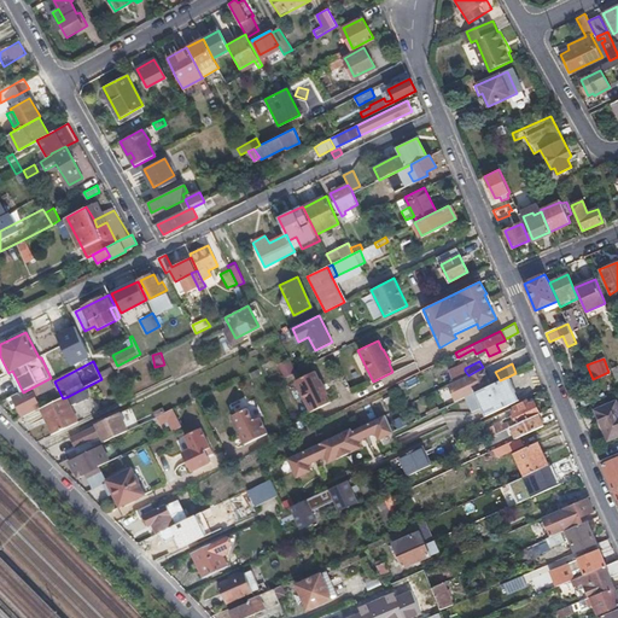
[(487,377),(483,367),(468,375),(461,379),(449,384),(453,394),(471,384),(487,377)]
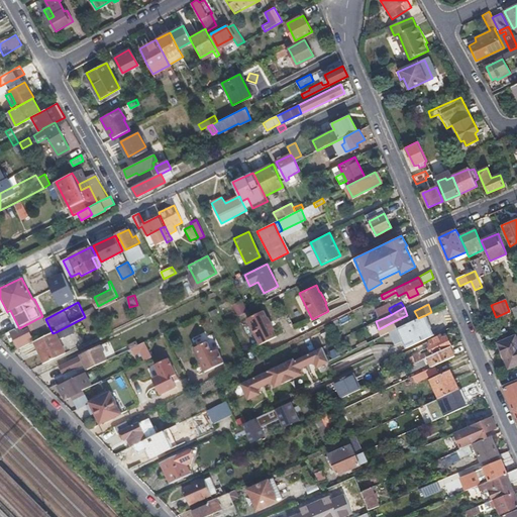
[(245,320),(259,345),(275,337),(272,330),(273,330),(267,318),(266,319),(263,312),(245,320)]
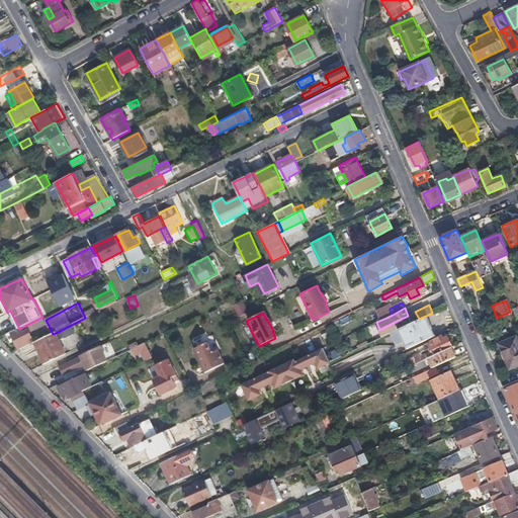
[(408,316),(395,322),(399,329),(412,323),(408,316)]
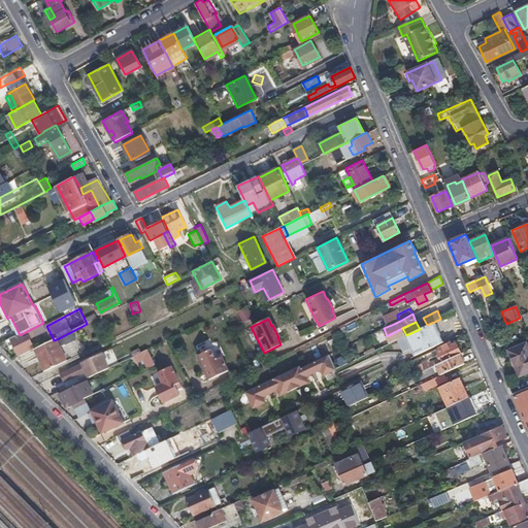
[(416,355),(443,341),(434,322),(427,325),(420,329),(406,335),(416,355)]
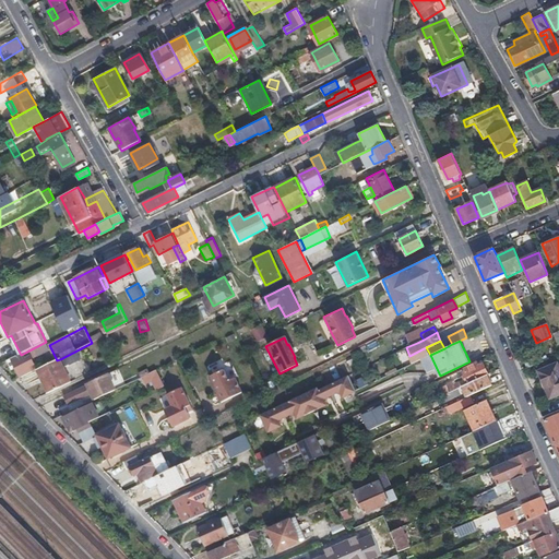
[(21,355),(14,358),(19,368),(24,378),(34,372),(31,366),(36,364),(33,358),(51,349),(49,345),(47,342),(46,342),(21,355)]
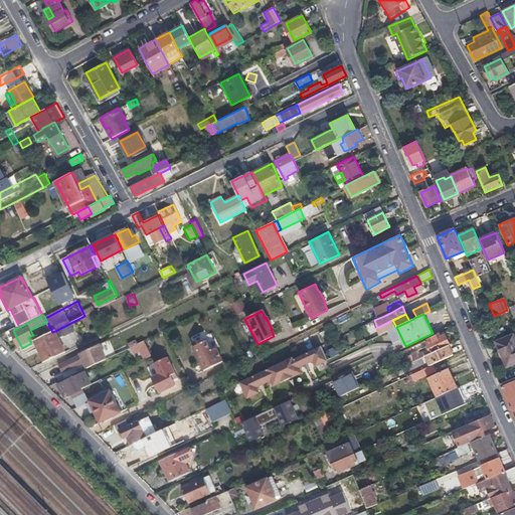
[(71,324),(55,332),(59,339),(74,331),(71,324)]
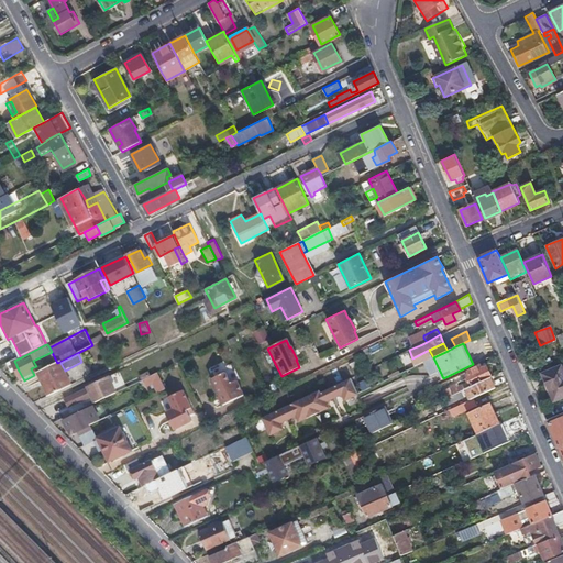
[(537,361),(539,366),(547,363),(544,357),(537,361)]
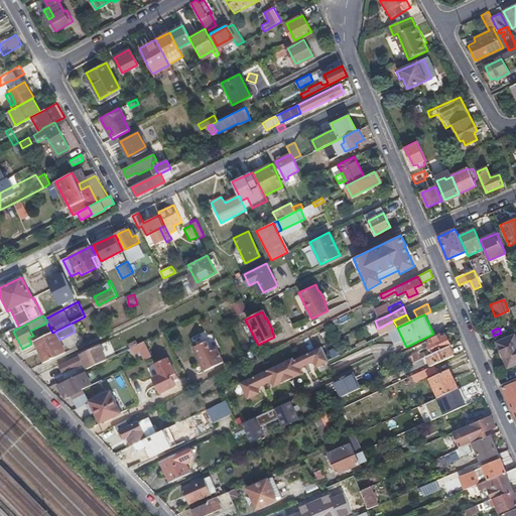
[(13,331),(8,333),(12,342),(17,340),(13,331)]
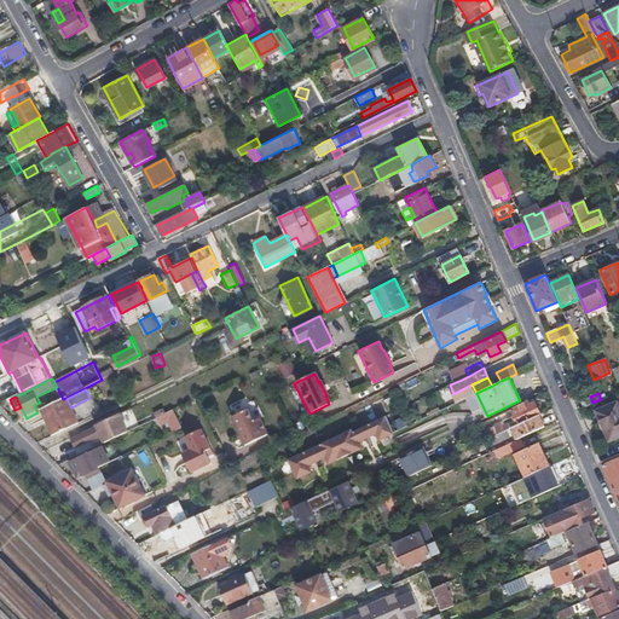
[(67,399),(67,398),(63,399),(42,410),(55,434),(79,422),(71,408),(67,399)]
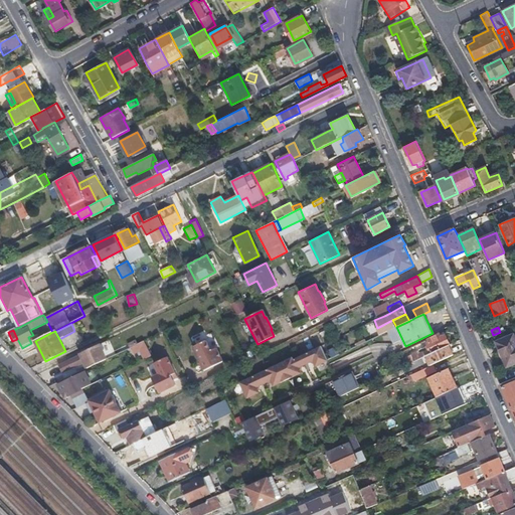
[(514,338),(512,333),(496,340),(506,366),(514,362),(514,338)]
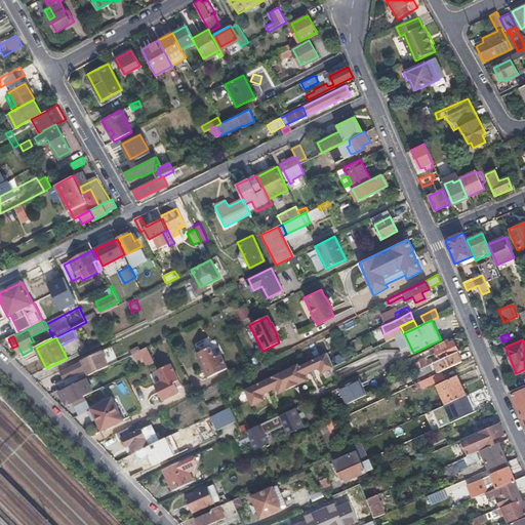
[(457,352),(458,351),(454,341),(449,344),(447,340),(428,350),(432,358),(434,362),(457,352)]
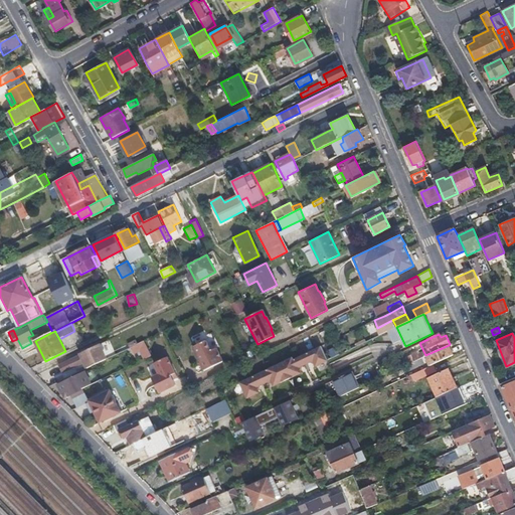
[(144,340),(137,344),(145,358),(152,355),(144,340)]
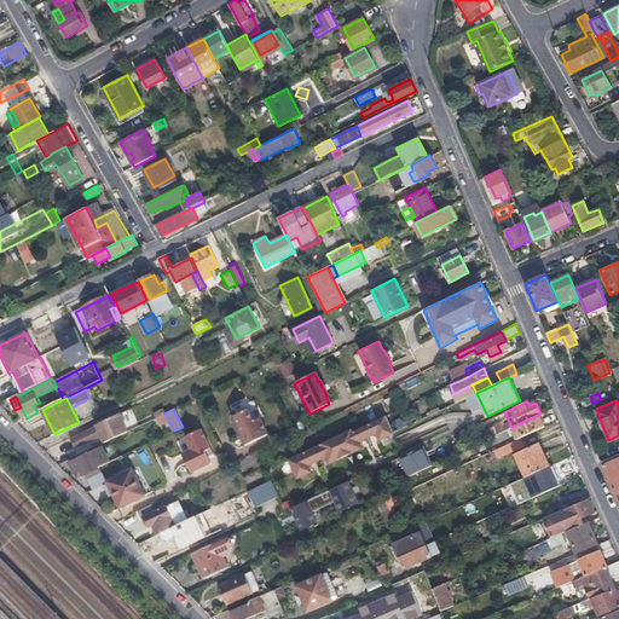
[(230,417),(244,446),(266,435),(258,418),(252,422),(246,410),(230,417)]
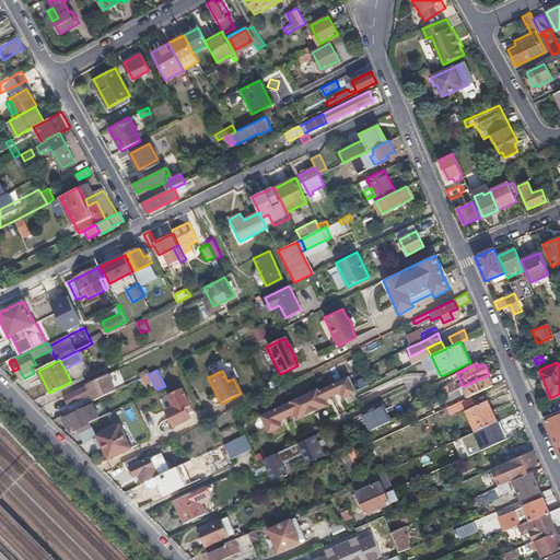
[(88,384),(89,385),(66,396),(69,405),(92,393),(95,400),(108,394),(115,391),(117,389),(108,374),(100,378),(88,384)]
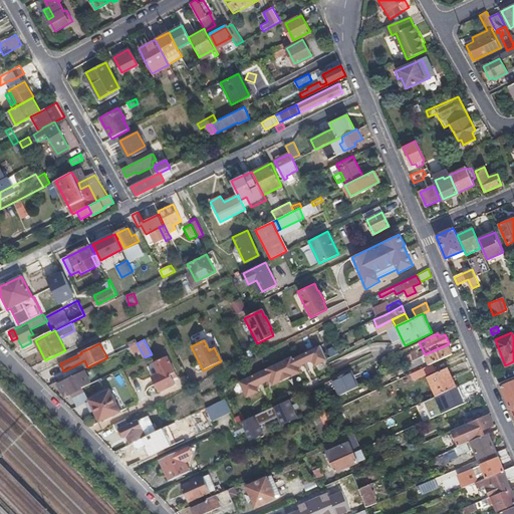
[(432,363),(452,354),(448,344),(425,354),(430,364),(432,363)]
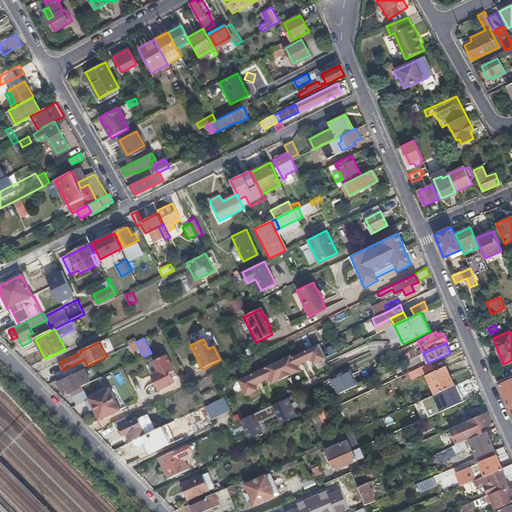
[(313,364),(326,358),(318,345),(291,358),(290,356),(238,380),(246,397),(259,391),(256,386),(270,379),(272,384),(300,371),(297,366),(311,359),(313,364)]
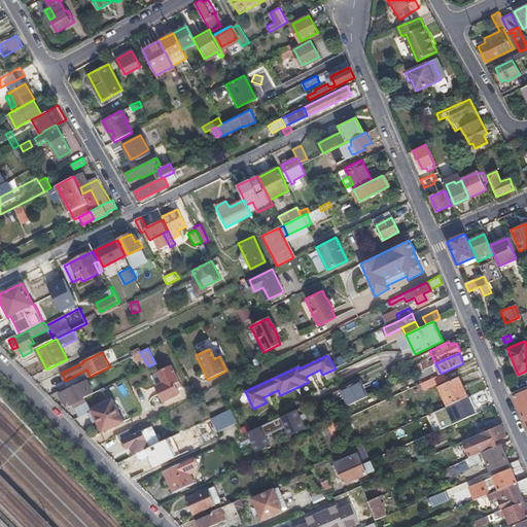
[(422,364),(424,370),(435,363),(433,359),(422,364)]
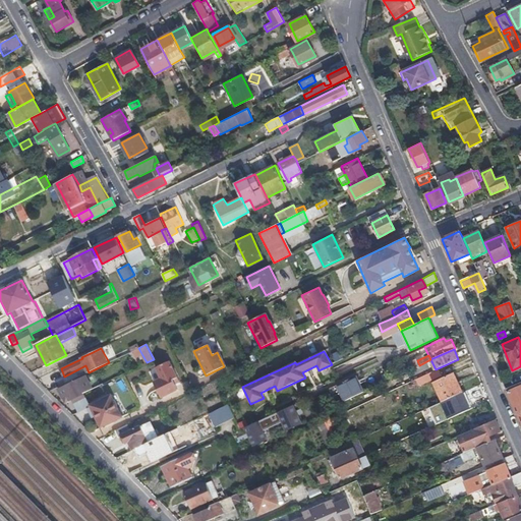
[(153,383),(161,398),(176,390),(171,380),(176,378),(168,361),(155,367),(160,379),(153,383)]
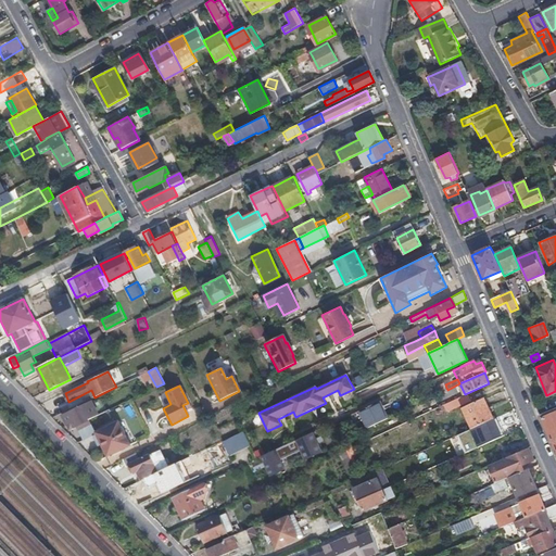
[(467,393),(465,394),(444,404),(446,411),(463,403),(470,400),(467,393)]
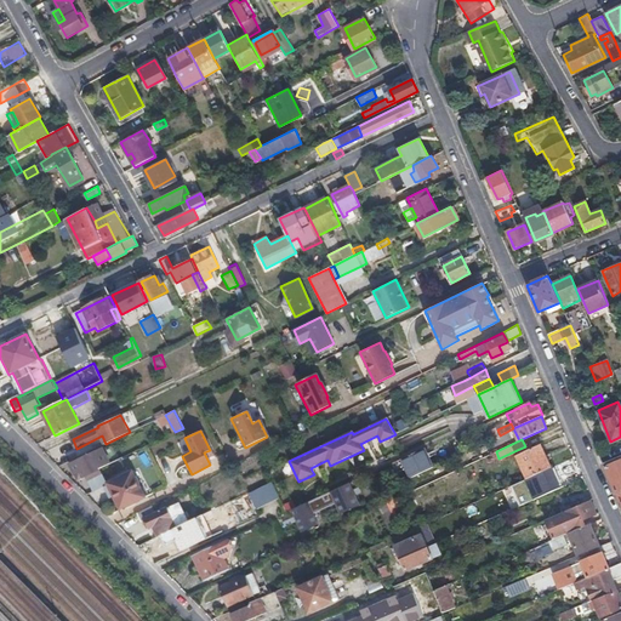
[(528,477),(551,467),(540,443),(518,453),(528,477)]
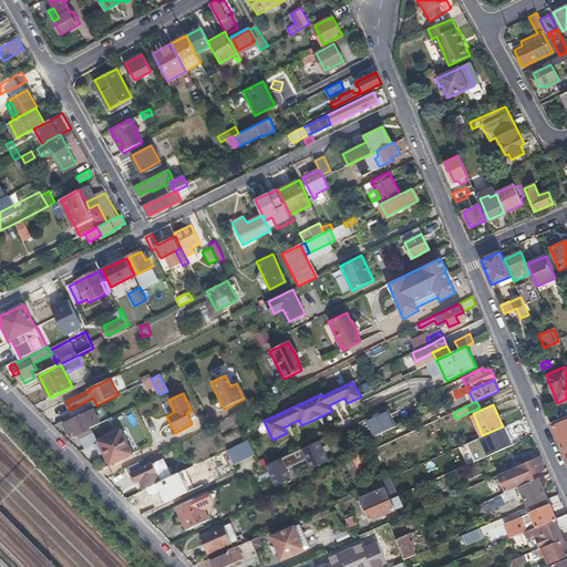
[(101,423),(94,410),(64,424),(72,439),(76,436),(92,429),(91,428),(101,423)]
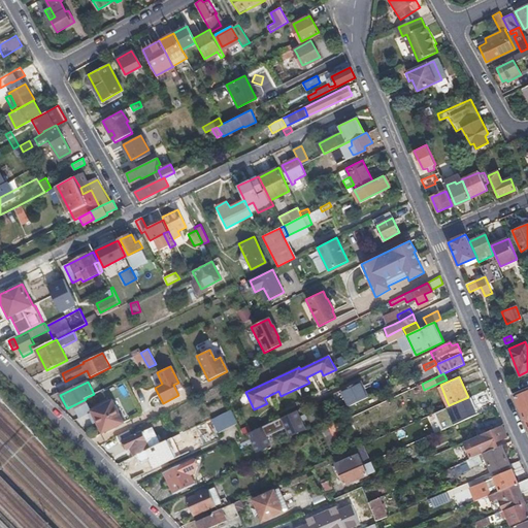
[(343,392),(350,405),(369,396),(363,383),(343,392)]
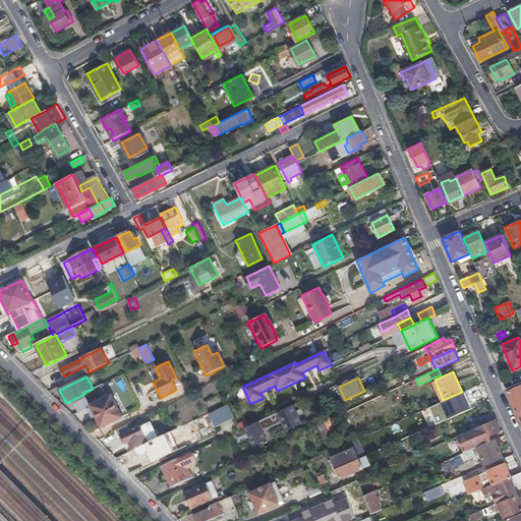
[(520,385),(507,392),(516,411),(520,408),(520,385)]
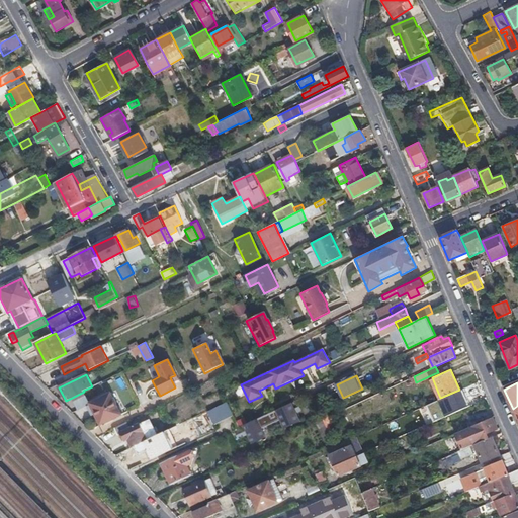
[(467,407),(459,390),(440,398),(447,415),(467,407)]
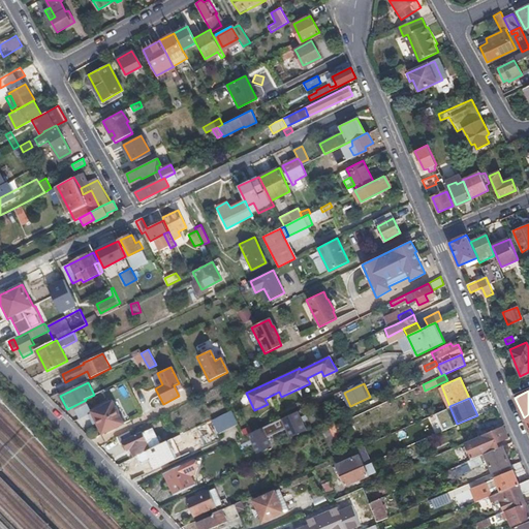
[(86,400),(71,407),(80,418),(88,414),(91,413),(91,411),(86,400)]
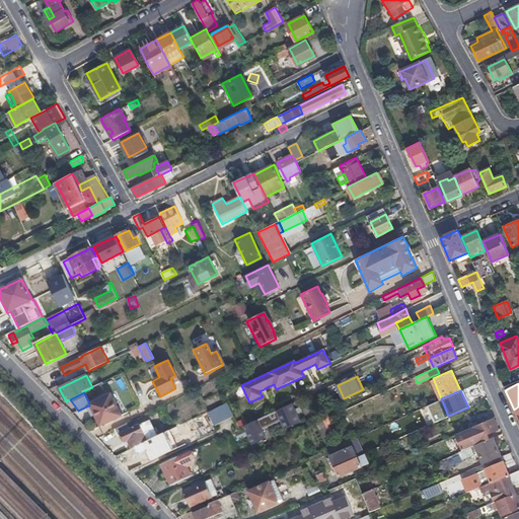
[(101,426),(121,416),(116,404),(114,405),(108,394),(89,403),(89,405),(86,406),(90,414),(94,412),(101,426)]
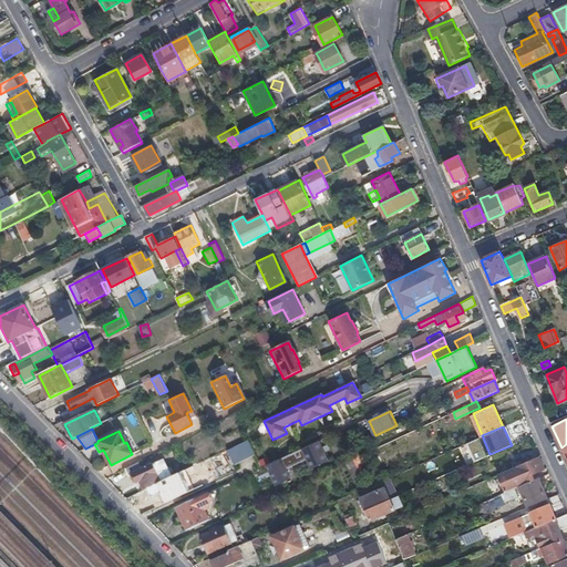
[(250,441),(228,451),(235,465),(257,455),(250,441)]
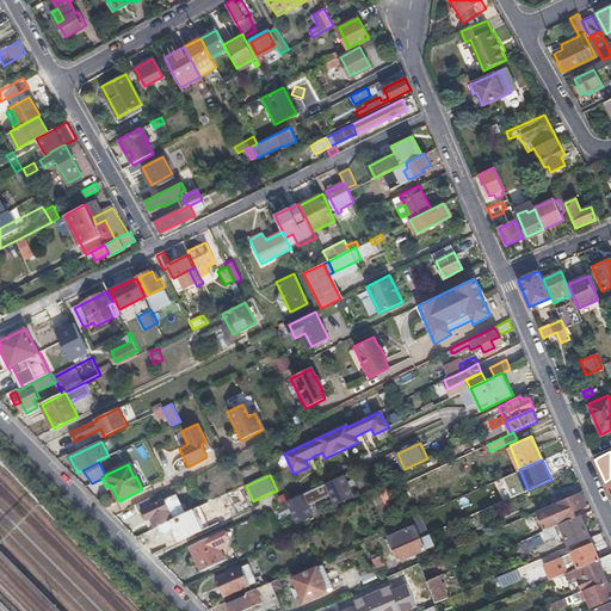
[(343,475),(285,503),(296,525),(313,518),(307,506),(328,495),(334,507),(353,498),(343,475)]
